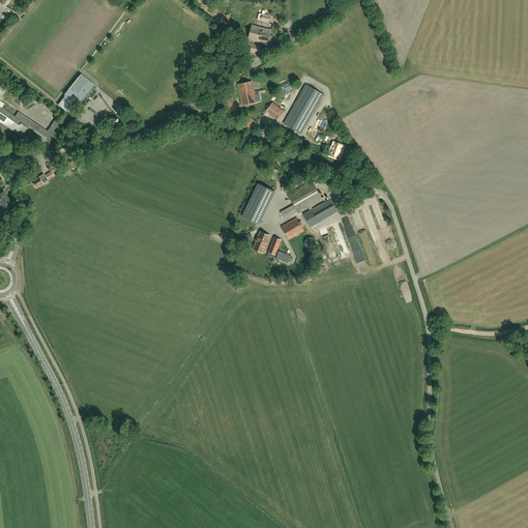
[(268,13),(263,12),(263,9),(261,8),(260,12),(258,20),(266,21),(268,13)]
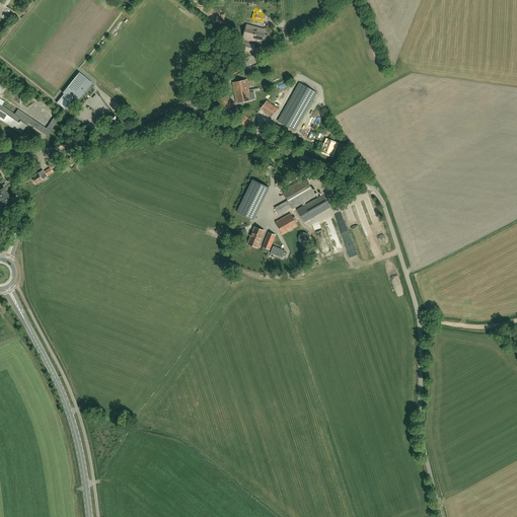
[(263,28),(245,23),(241,37),(260,42),(263,28)]
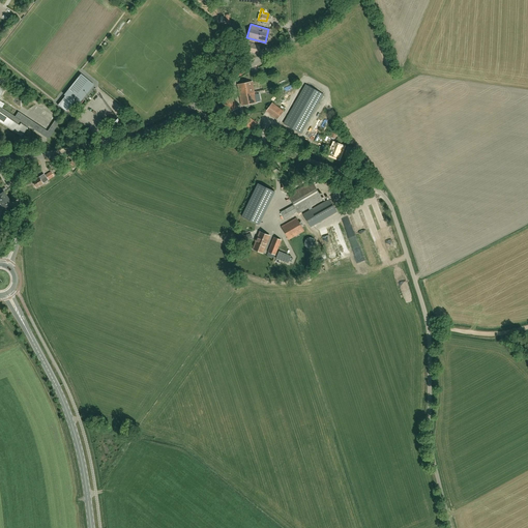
[(258,44),(246,40),(244,49),(256,52),(258,44)]
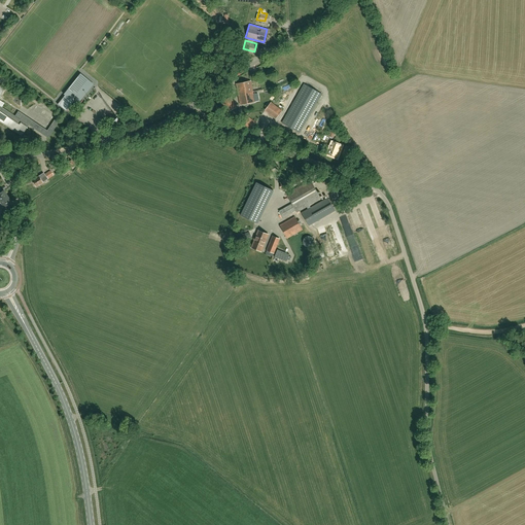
[(64,94),(63,93),(56,102),(64,109),(76,94),(78,96),(90,82),(79,74),(64,94)]
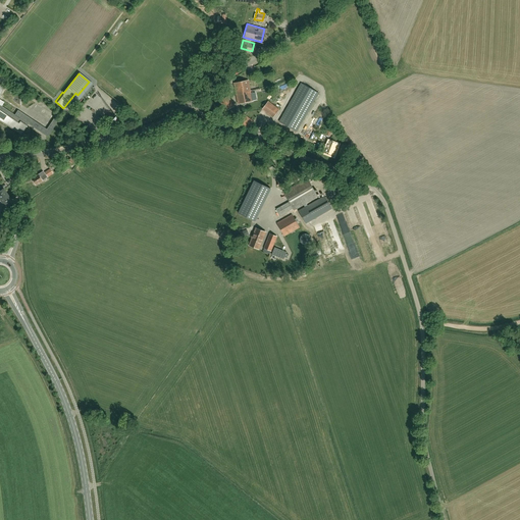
[(232,82),(237,102),(250,99),(247,79),(232,82)]
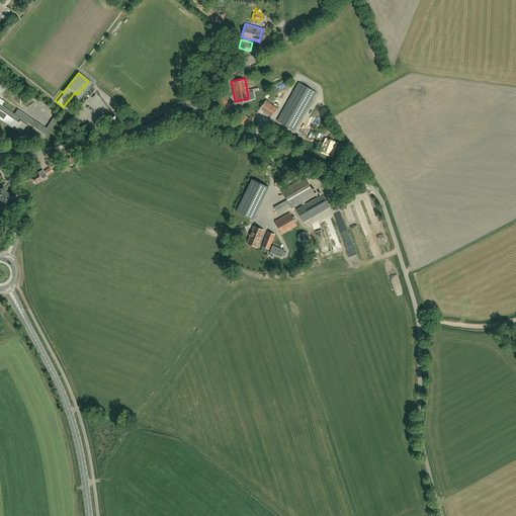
[(292,129),(314,91),(296,81),(275,119),(292,129)]
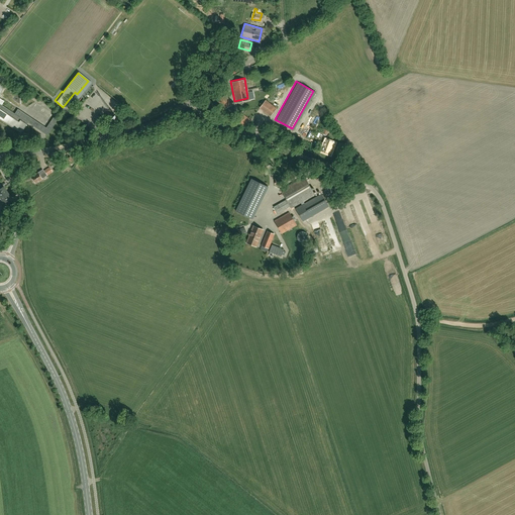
[(0,118),(18,131),(25,121),(45,133),(56,118),(52,115),(48,119),(44,126),(20,111),(15,107),(12,112),(0,104),(0,100),(0,89),(3,85),(0,83),(0,118)]
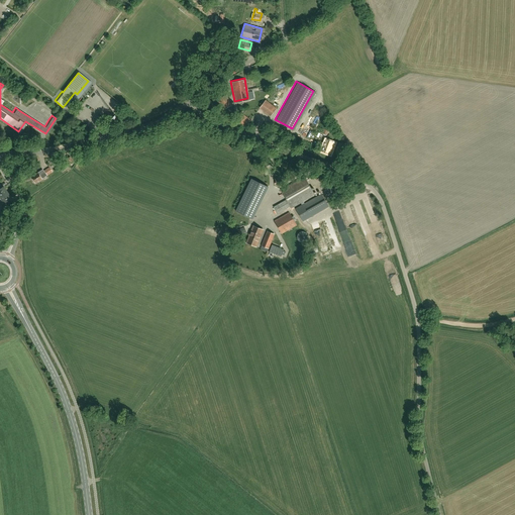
[(230,103),(225,94),(216,98),(221,108),(230,103)]
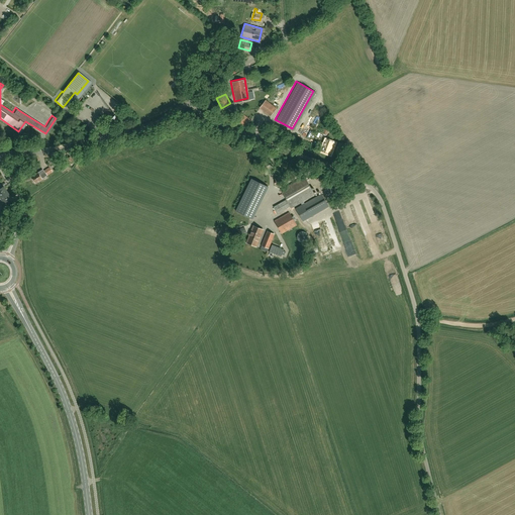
[(262,97),(254,106),(267,114),(273,106),(262,97)]
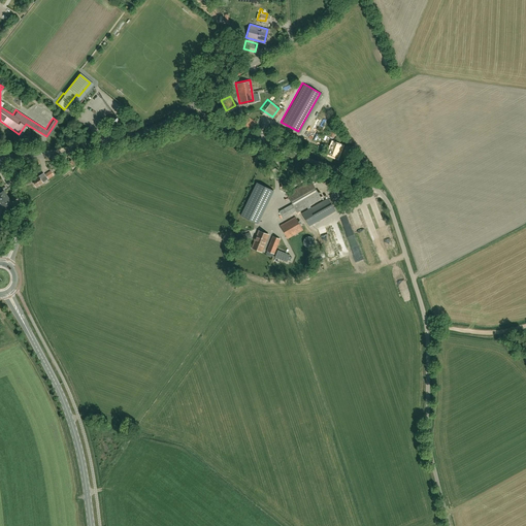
[(247,127),(253,121),(242,111),(236,118),(247,127)]
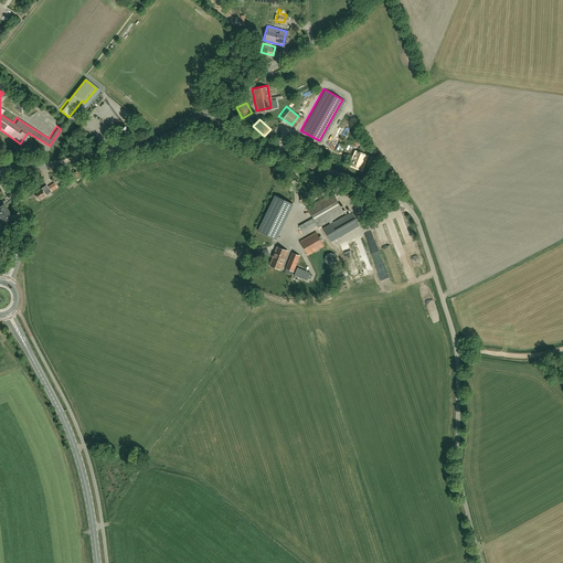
[(359,167),(364,155),(354,151),(350,163),(350,165),(353,166),(353,165),(357,167),(357,166),(359,167)]
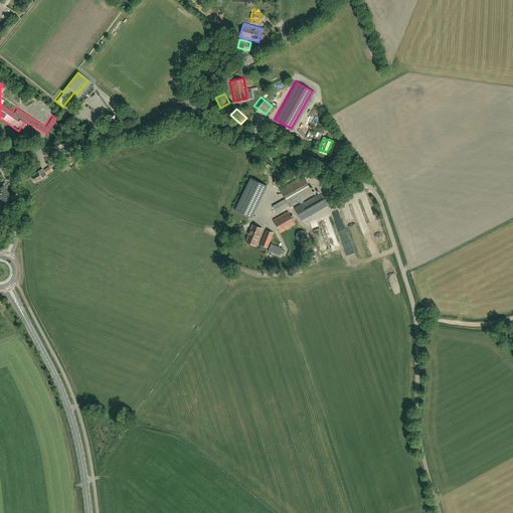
[(339,151),(342,143),(335,140),(332,148),(339,151)]
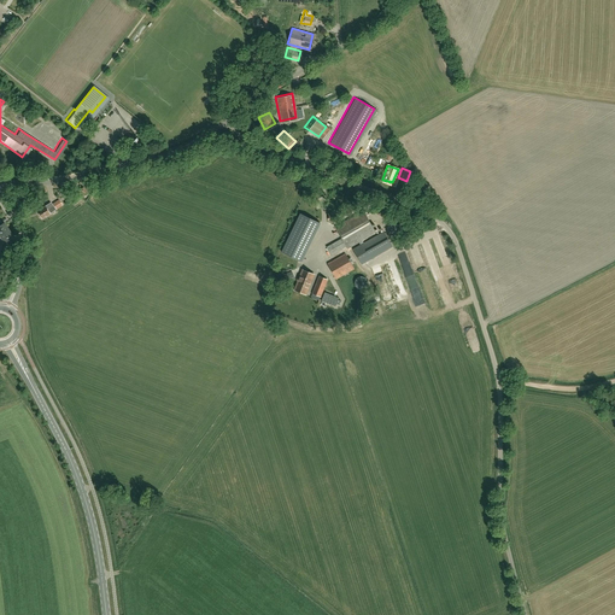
[(57,198),(50,201),(54,208),(60,203),(57,198)]
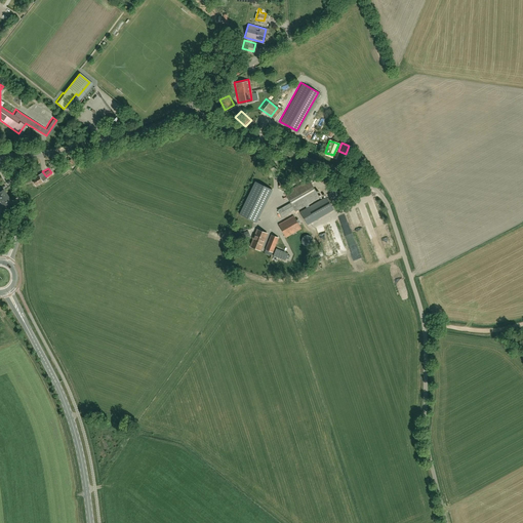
[(33,176),(30,178),(34,184),(36,182),(37,183),(40,179),(45,176),(41,170),(36,173),(33,175),(33,176)]
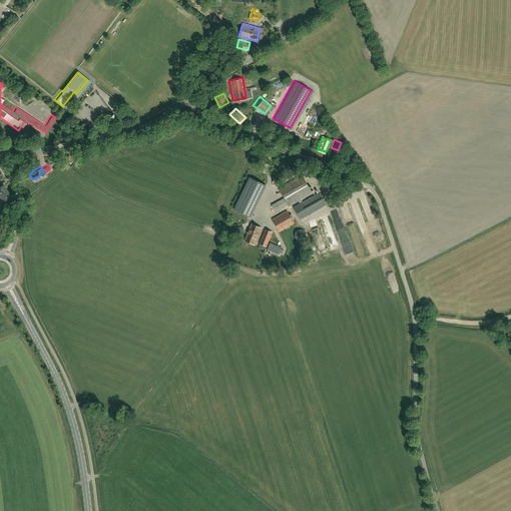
[(277,186),(283,196),(270,203),(274,210),(287,203),(288,204),(297,199),(298,201),(292,205),(299,217),(325,203),(318,190),(300,200),(299,198),(311,191),(300,173),(277,186)]
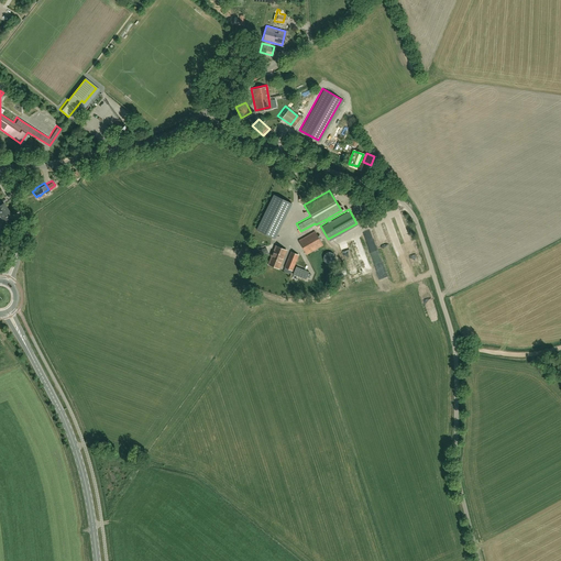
[(255,228),(273,237),(289,201),(272,193),(255,228)]
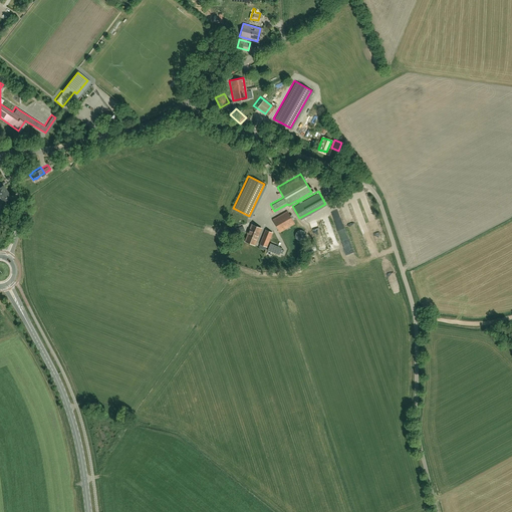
[(334,182),(327,186),(333,197),(340,193),(334,182)]
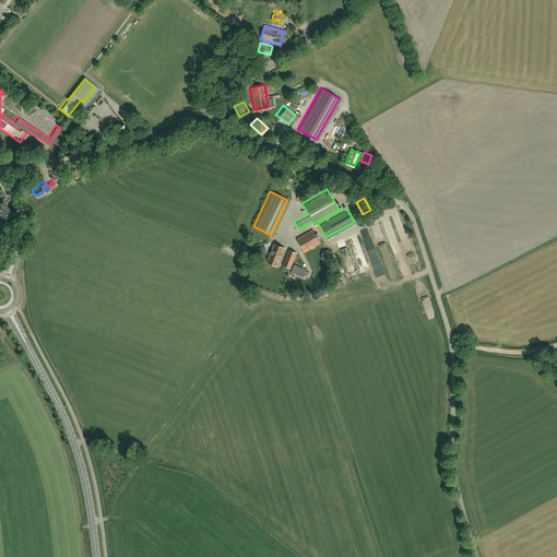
[(6,206),(0,210),(0,224),(4,221),(2,217),(9,213),(6,206)]
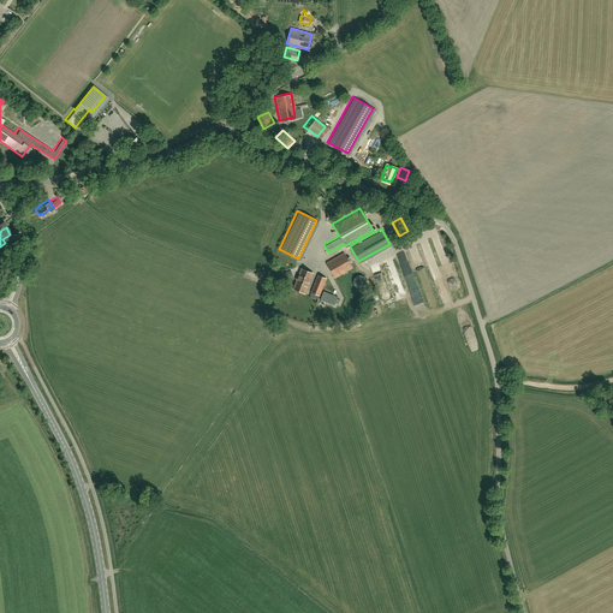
[(333,277),(351,266),(343,251),(325,261),(333,277)]
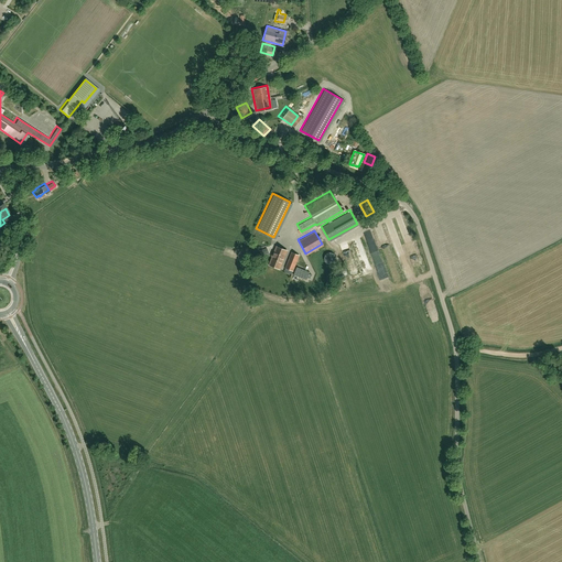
[(274,245),(267,263),(278,268),(284,249),(274,245)]
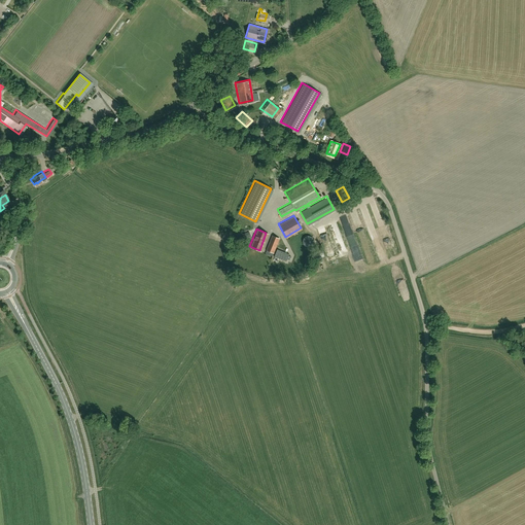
[(271,235),(265,249),(272,251),(277,237),(271,235)]
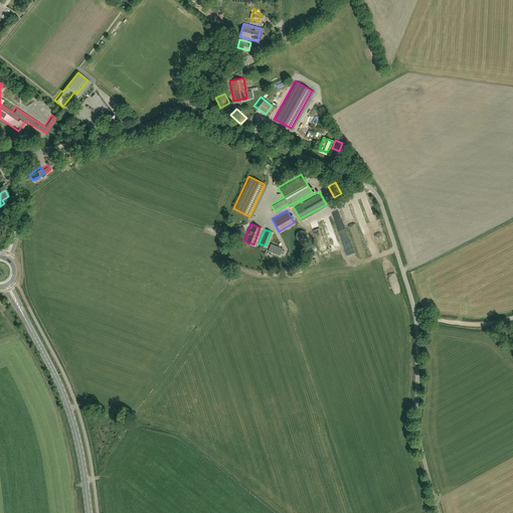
[(269,241),(266,248),(278,253),(281,246),(269,241)]
